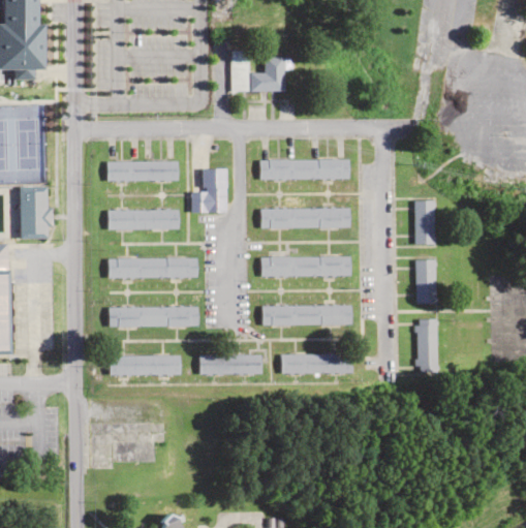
[(41,0),(41,22),(48,22),(48,65),(35,65),(35,76),(16,75),(16,65),(0,65),(0,20),(4,20),(4,0),(41,0)]
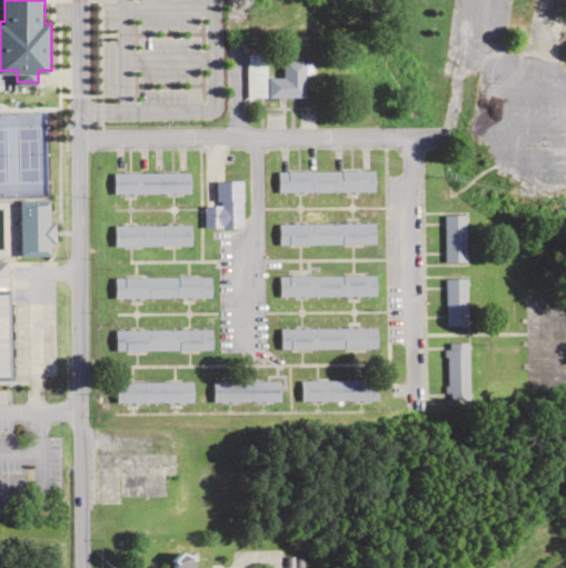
[(250,55),(250,98),(307,99),(307,59),(285,59),(285,78),(269,78),(269,55),(250,55)]
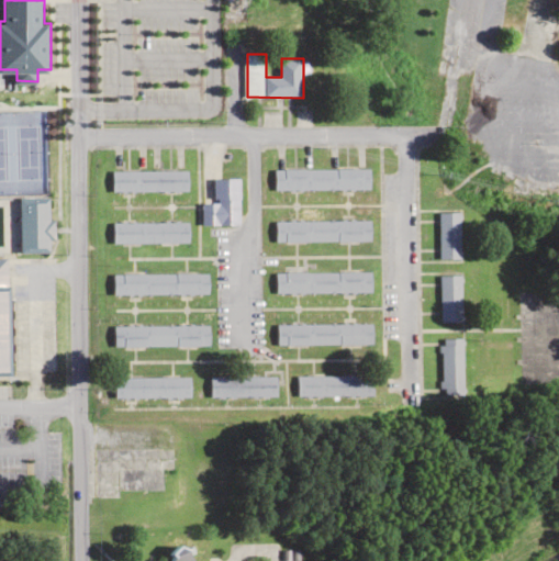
[(372,191),(372,169),(277,169),(277,191),(372,191)]
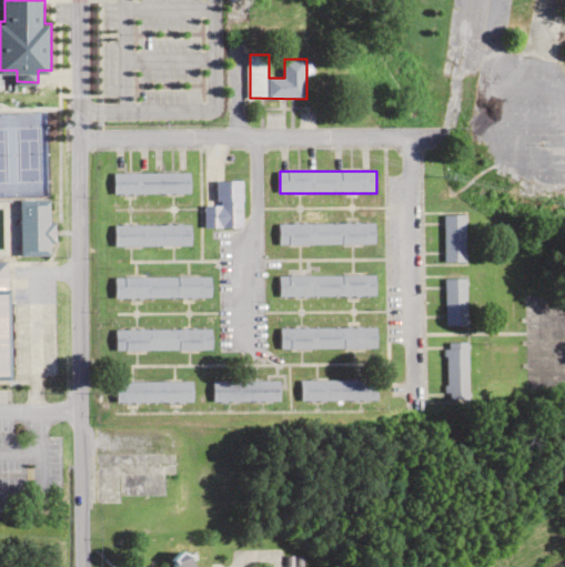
[(191,173),(114,173),(114,193),(191,193),(191,173)]
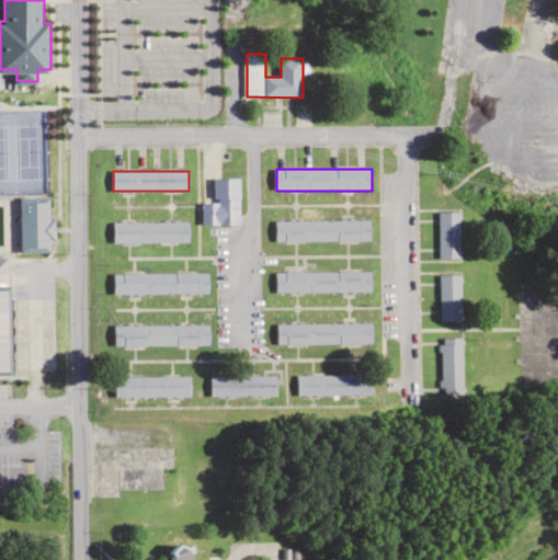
[(240,225),(240,180),(215,180),(215,204),(203,204),(203,225),(240,225)]
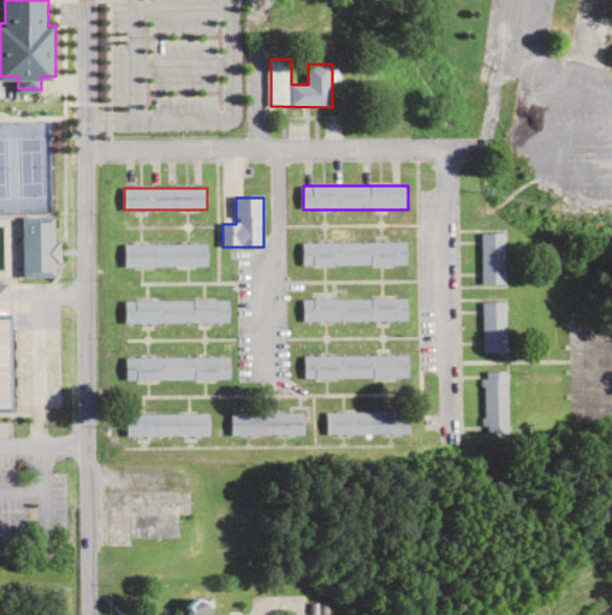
[(55,217),(24,217),(24,277),(60,277),(60,241),(55,241),(55,217)]
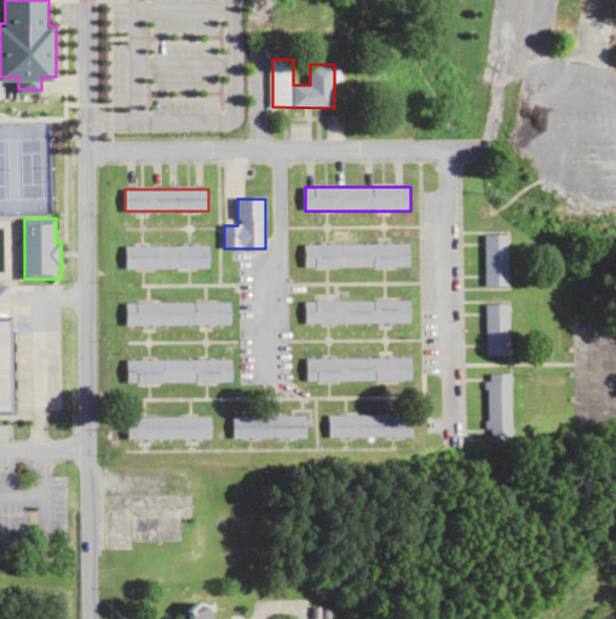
[(510,236),(479,236),(479,286),(510,286),(510,236)]
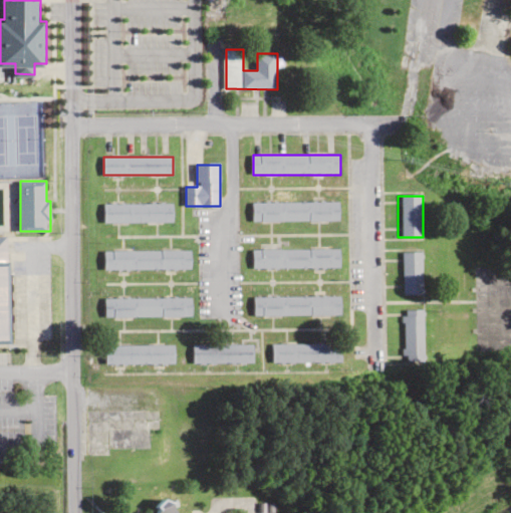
[(340,202),(253,202),(253,221),(340,221),(340,202)]
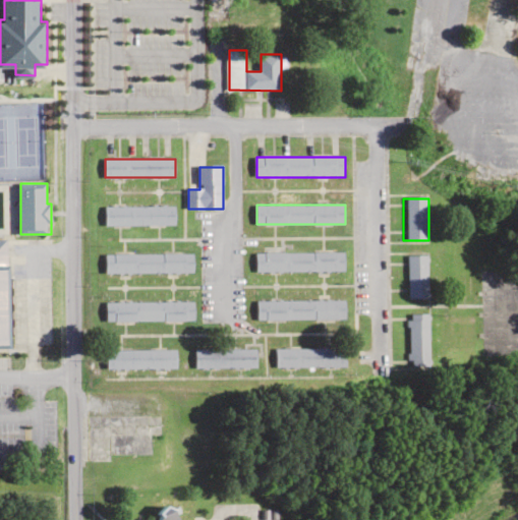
[(176,207),(107,207),(107,226),(176,226),(176,207)]
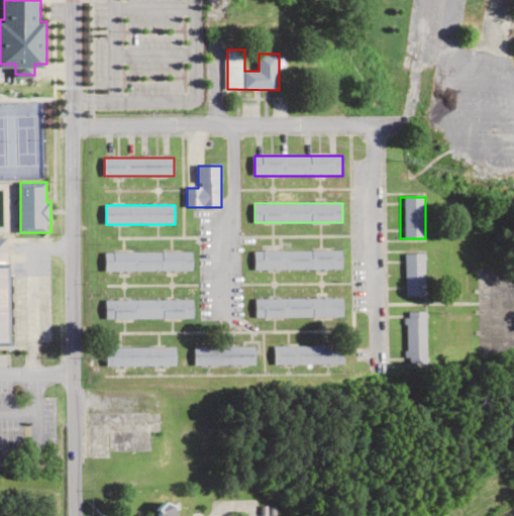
[(0,237),(9,237),(12,345),(0,345),(0,237)]
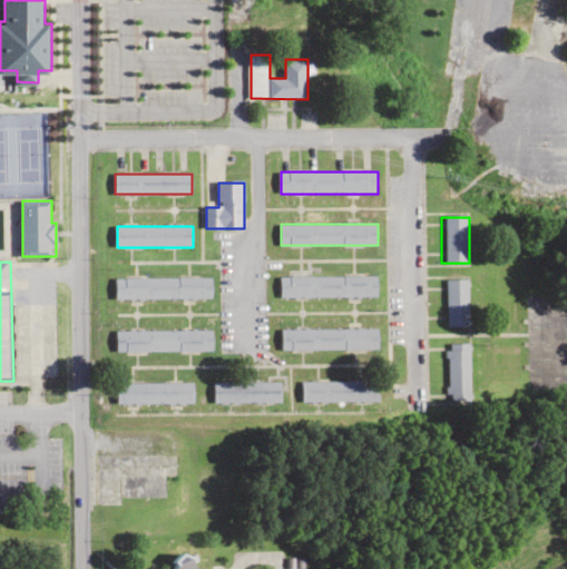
[(378,276),(281,276),(281,298),(378,298),(378,276)]
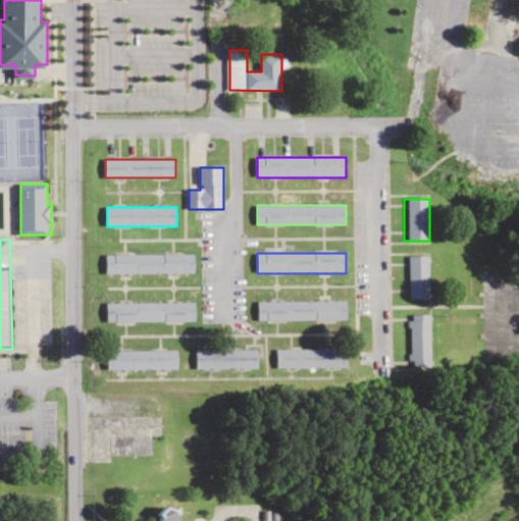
[(195,255),(107,255),(107,274),(195,274),(195,255)]
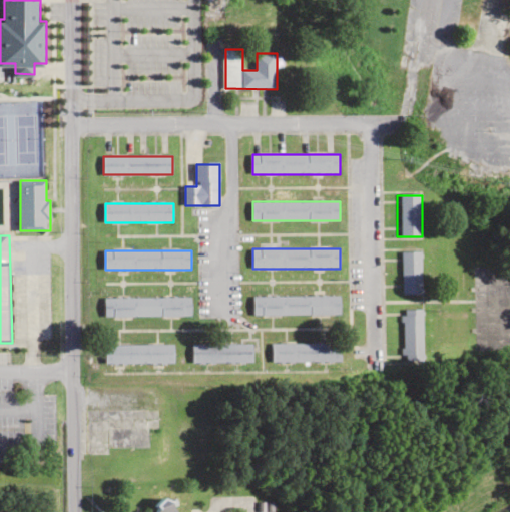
[(423,294),(423,251),(403,251),(403,294),(423,294)]
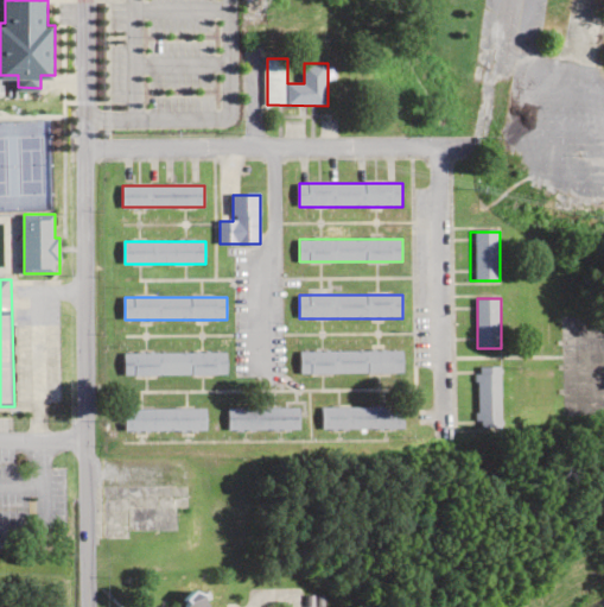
[(405,373),(405,351),(302,351),(302,373),(405,373)]
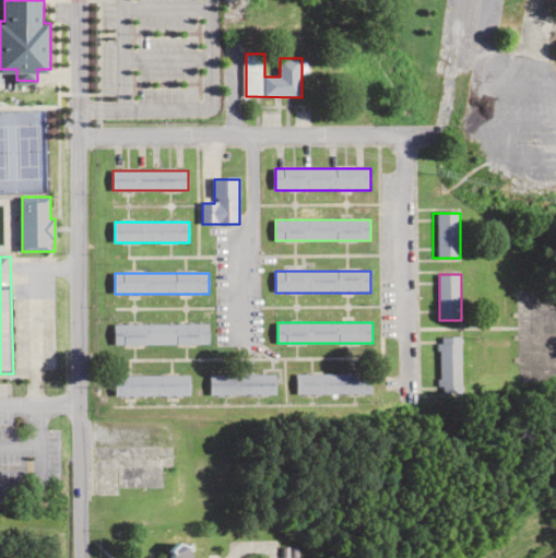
[(115,324),(115,346),(210,346),(210,324),(115,324)]
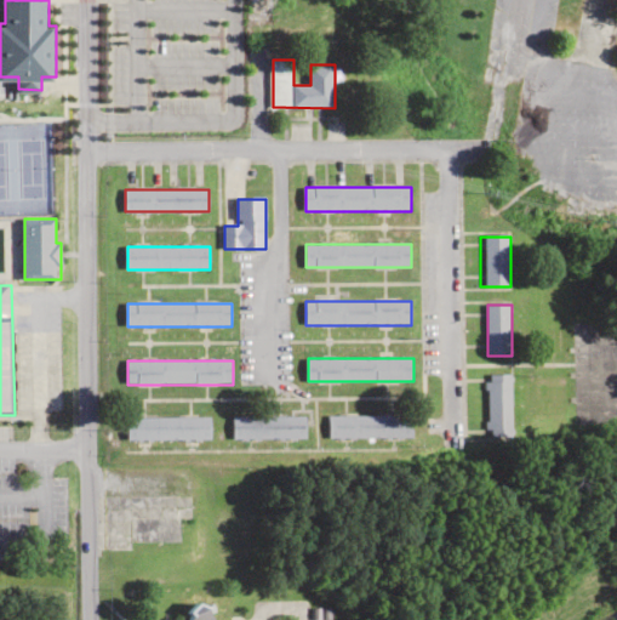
[(513,375),(487,375),(489,438),(514,437),(513,375)]
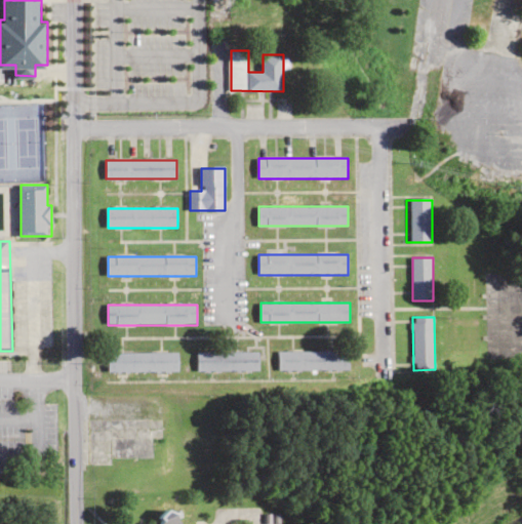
[(351,370),(351,352),(280,352),(280,370),(351,370)]
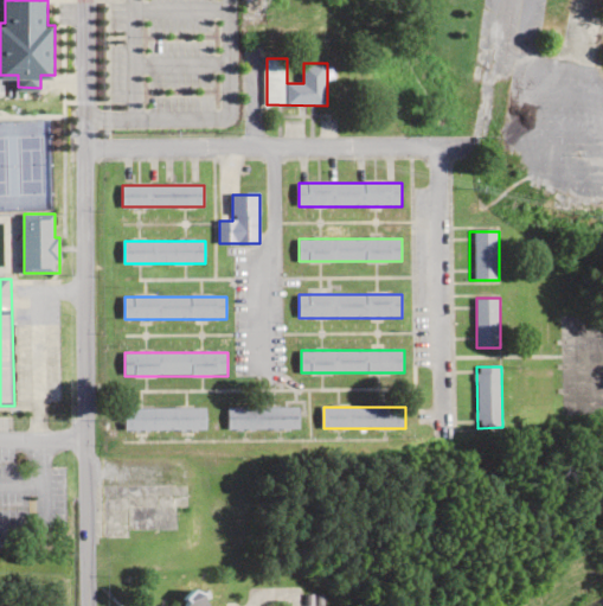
[(206,431),(206,408),(126,408),(126,431),(206,431)]
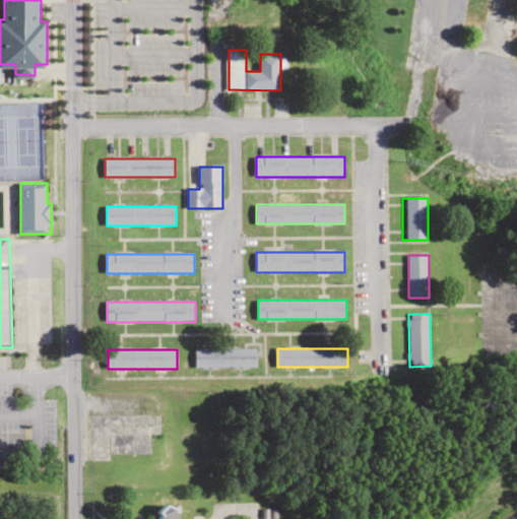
[(258,349),(196,349),(196,368),(258,368),(258,349)]
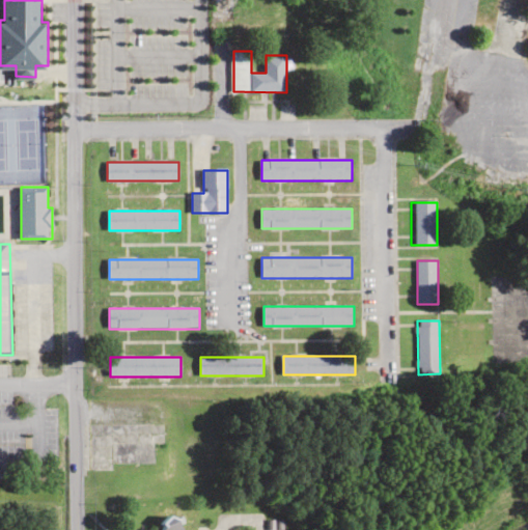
[(161,529),(163,526),(161,522),(172,513),(185,521),(182,522),(184,529),(161,529)]
